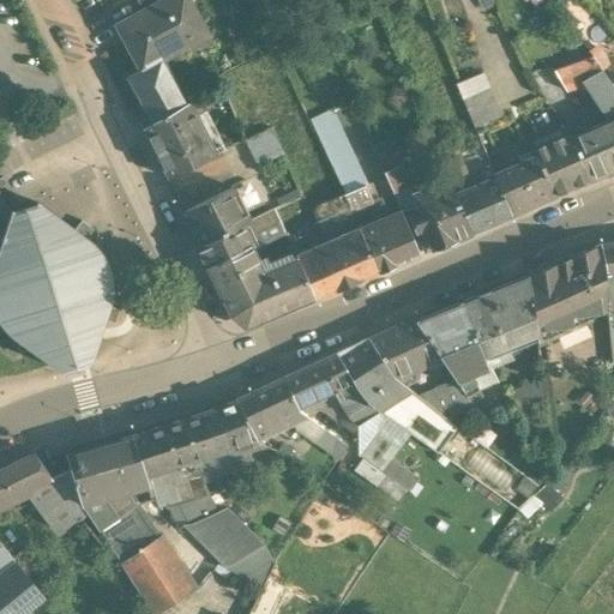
[(166,0),(114,28),(138,71),(138,72),(158,61),(203,37),(186,0),(166,0)]
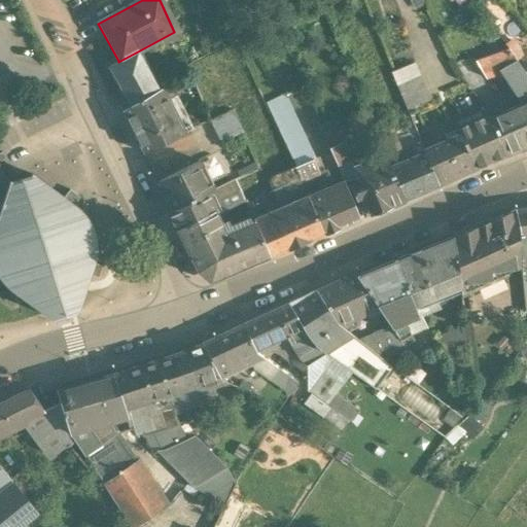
[(157,91),(136,53),(118,62),(118,61),(107,67),(129,106),(157,91)]
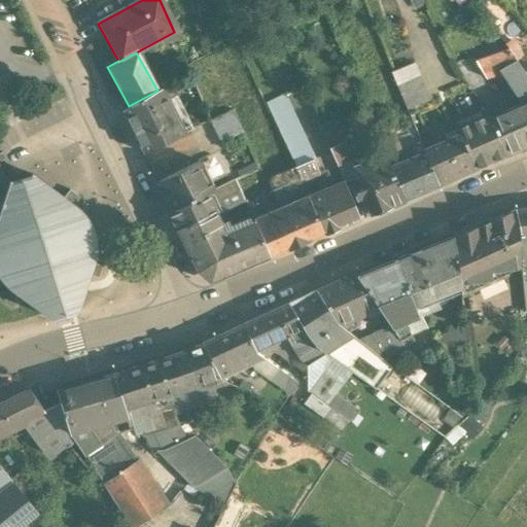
[(412,64),(390,73),(405,109),(427,100),(412,64)]
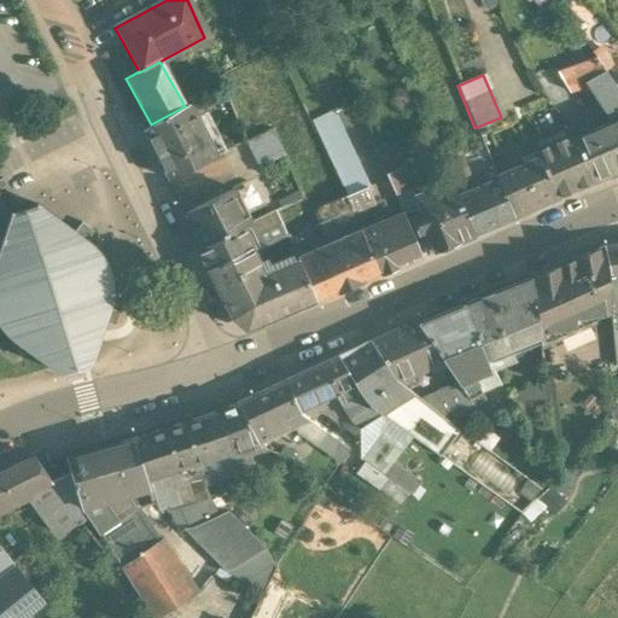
[(185,106),(151,124),(143,130),(168,181),(225,152),(217,138),(207,144),(187,105),(185,106)]
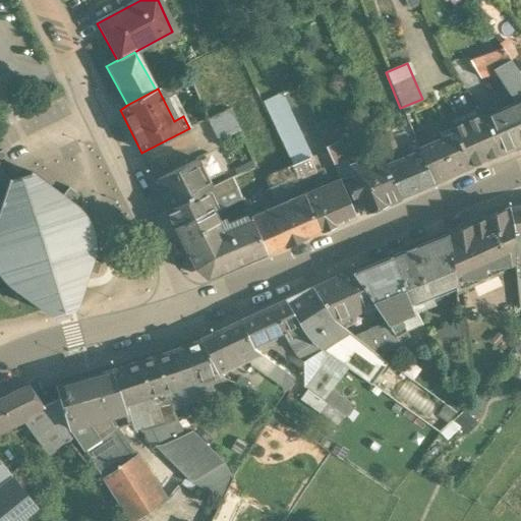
[(520,103),(482,120),(499,156),(520,146),(520,103)]
